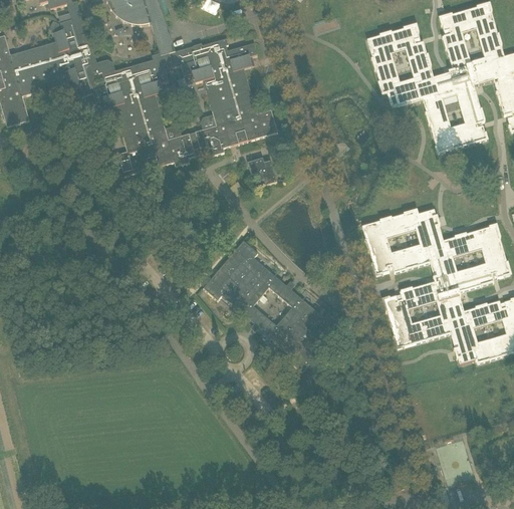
[(40,0),(40,1),(44,0),(48,0),(50,7),(67,2),(71,17),(60,21),(62,29),(53,32),(56,40),(10,53),(9,48),(7,49),(6,45),(8,44),(5,33),(0,34),(0,99),(3,109),(5,109),(6,113),(4,113),(7,124),(29,118),(22,94),(67,81),(70,89),(79,86),(81,94),(92,91),(95,99),(103,97),(105,106),(114,104),(126,150),(113,154),(115,163),(116,167),(119,176),(146,169),(146,167),(149,166),(150,168),(159,165),(159,163),(167,161),(167,163),(174,161),(176,165),(190,161),(189,156),(196,154),(194,148),(200,146),(202,153),(209,151),(210,155),(225,151),(223,146),(230,144),(230,142),(238,140),(238,142),(248,139),(247,137),(251,136),(251,138),(278,131),(275,120),(273,121),(272,117),(274,117),(271,107),(257,111),(245,68),(244,66),(253,64),(250,55),(258,52),(254,41),(226,49),(225,44),(229,43),(227,36),(215,40),(202,43),(202,41),(193,44),(175,49),(160,0),(40,0)]
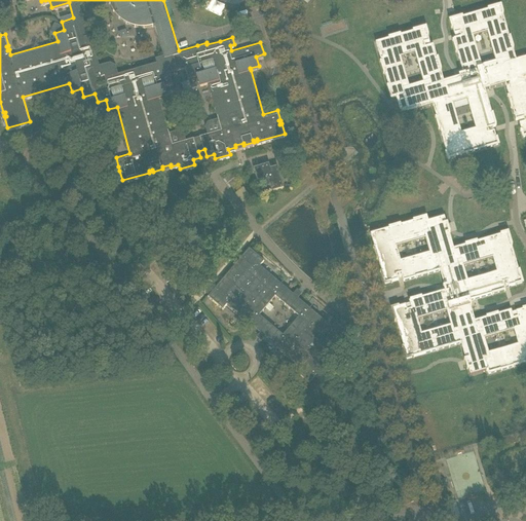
[(444,76),(433,40),(425,43),(424,39),(429,37),(425,24),(376,38),(391,94),(396,92),(401,110),(433,101),(448,154),(498,140),(494,126),(489,128),(488,124),(495,121),(485,85),(505,80),(516,116),(523,114),(525,118),(519,119),(523,133),(525,132),(525,52),(516,56),(500,2),(450,16),(454,30),(459,29),(461,33),(453,35),(463,71),(444,76)]
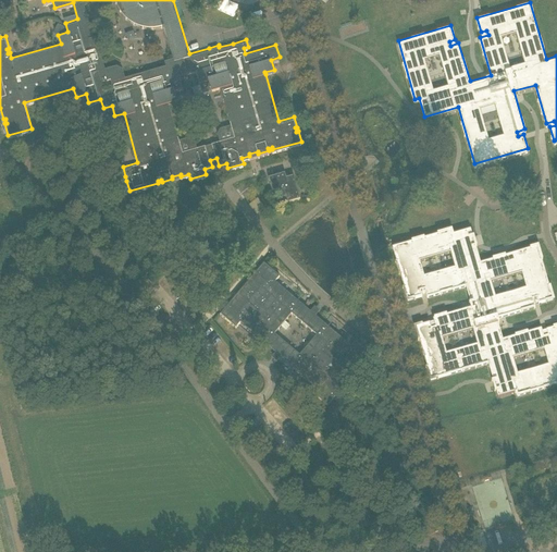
[(300,195),(297,182),(294,172),(288,173),(287,169),(269,174),(272,187),(280,185),(283,200),(300,195)]
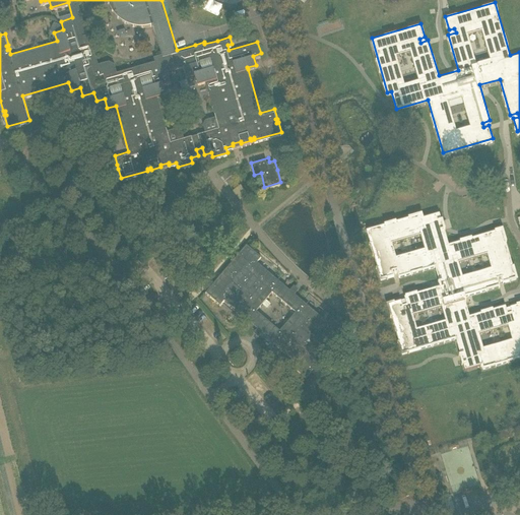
[(396,266),(398,273),(434,263),(440,283),(404,294),(406,302),(402,303),(400,298),(388,301),(402,350),(455,335),(464,367),(481,362),(482,366),(519,353),(519,301),(510,304),(512,309),(508,310),(506,303),(469,313),(464,294),(500,282),(498,275),(502,274),(503,279),(516,275),(502,227),(449,242),(440,210),(423,215),(421,211),(367,228),(381,276),(394,272),(392,267),(396,266)]
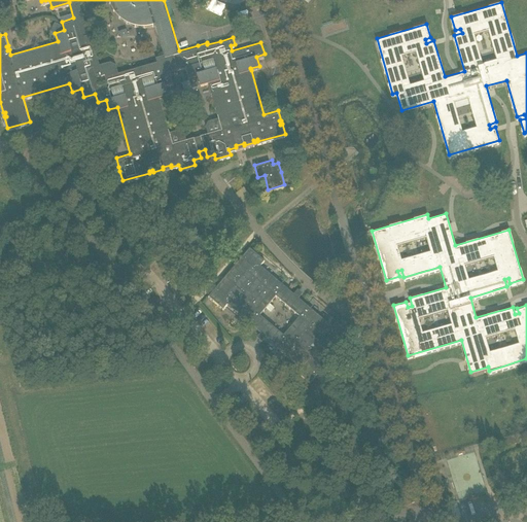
[(334,318),(329,323),(296,293),(301,288),(296,284),(292,288),(259,259),(265,254),(250,241),(207,288),(221,302),(225,297),(257,326),(253,331),(258,336),(262,331),(295,360),(290,366),(305,378),(348,332),(334,318)]
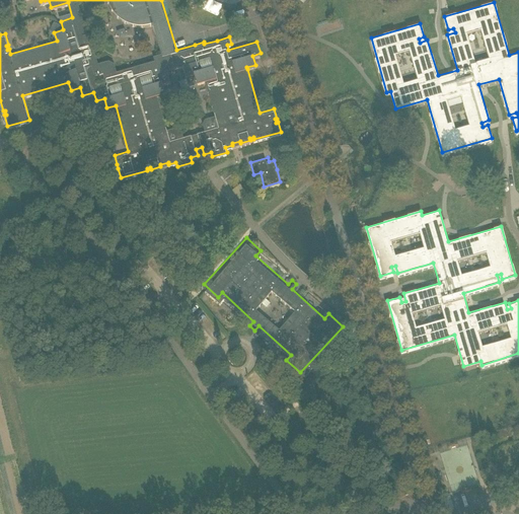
[(314,373),(310,370),(306,375),(310,378),(314,373)]
